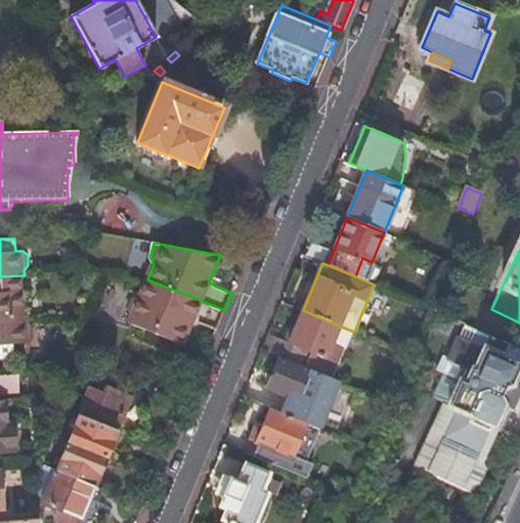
[(25,275),(0,276),(0,317),(27,316),(27,309),(31,305),(30,295),(26,291),(22,291),(20,276),(25,276),(25,275)]
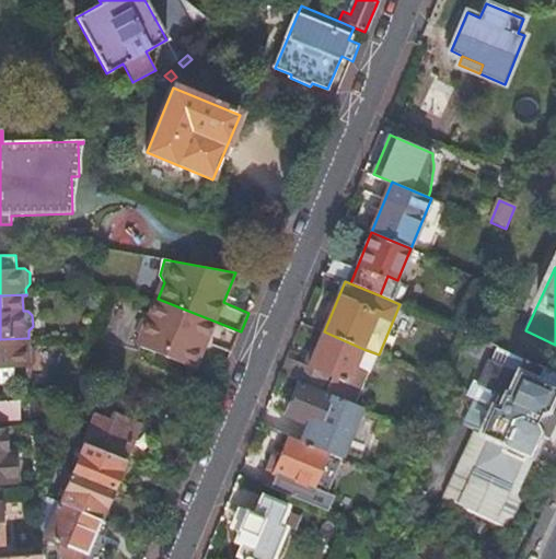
[(241,332),(158,299),(155,302),(150,316),(143,318),(139,329),(142,336),(138,344),(196,368),(207,341),(232,351),(241,332)]
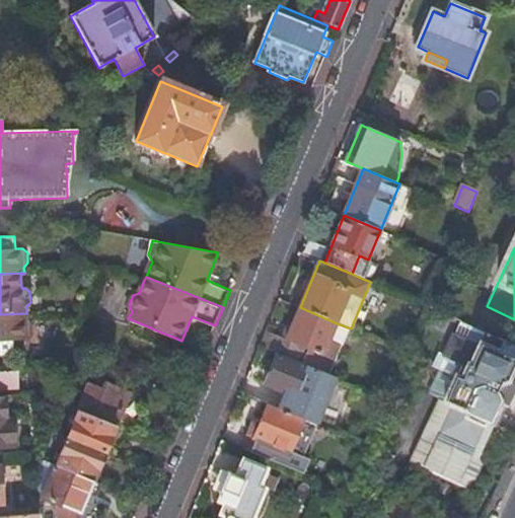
[(263,346),(278,353),(329,374),(342,346),(329,341),(337,323),(300,307),(288,340),(268,331),(263,346)]
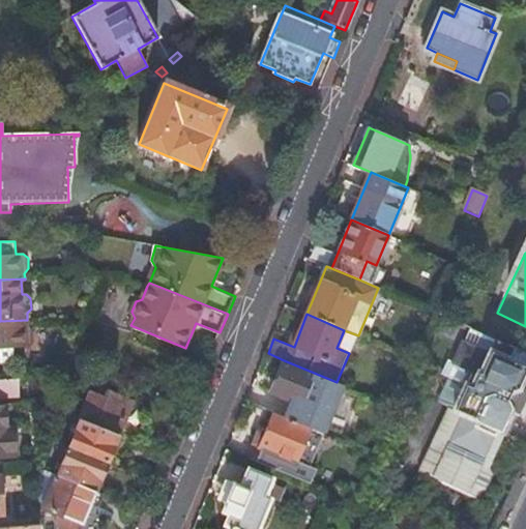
[(27,320),(0,321),(0,362),(23,361),(22,348),(28,347),(33,343),(32,331),(28,327),(27,320)]
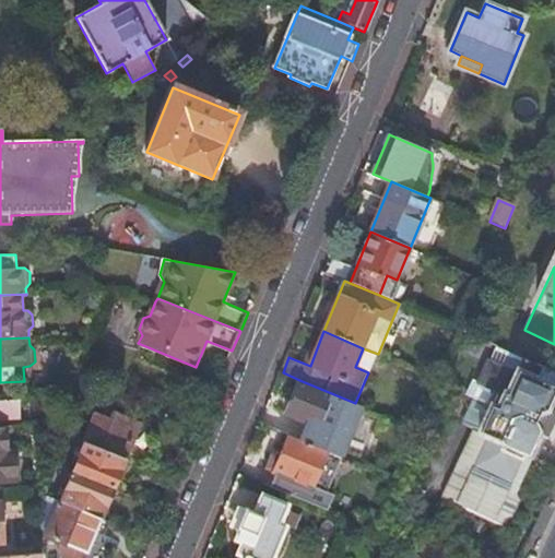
[(518,371),(524,358),(499,346),(493,359),(518,371)]
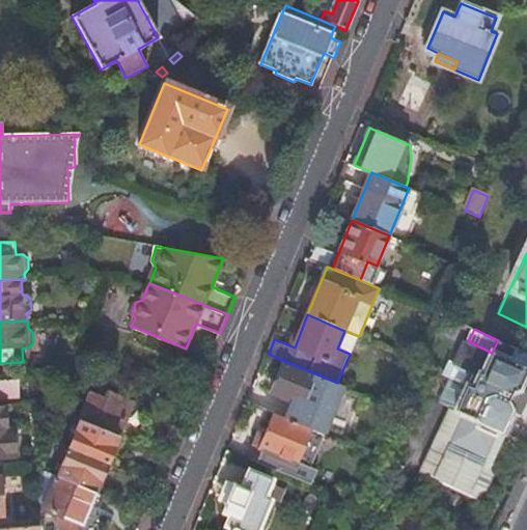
[(515,347),(498,340),(492,353),(468,341),(466,340),(455,362),(475,371),(478,373),(472,387),(468,386),(466,385),(455,408),(449,406),(420,469),(477,495),(480,487),(487,485),(493,472),(491,466),(506,431),(500,428),(508,411),(515,414),(525,393),(518,389),(526,371),(526,368),(508,360),(515,347)]
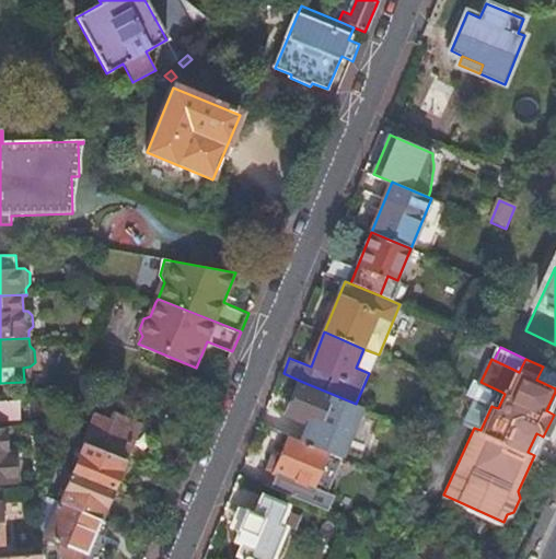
[(555,372),(543,367),(536,380),(555,388),(555,372)]
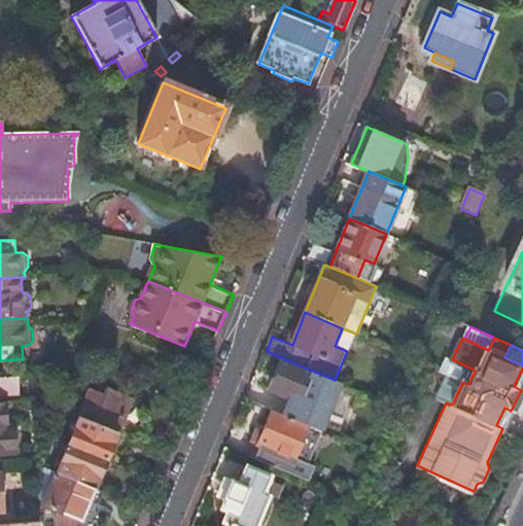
[(472,369),(452,359),(447,357),(441,372),(462,382),(464,383),(472,369)]
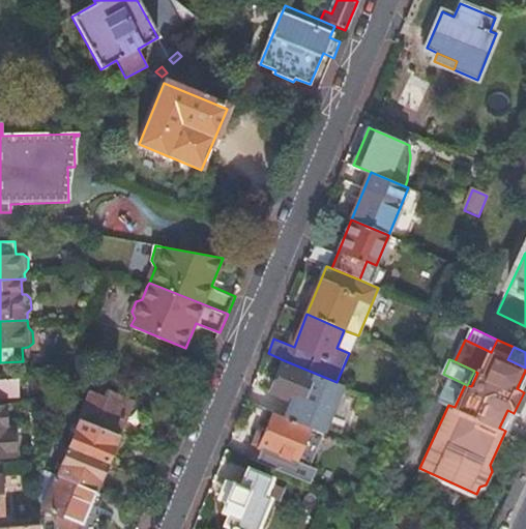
[(271,391),(293,400),(286,417),(323,432),(343,384),(337,382),(284,360),(271,391)]
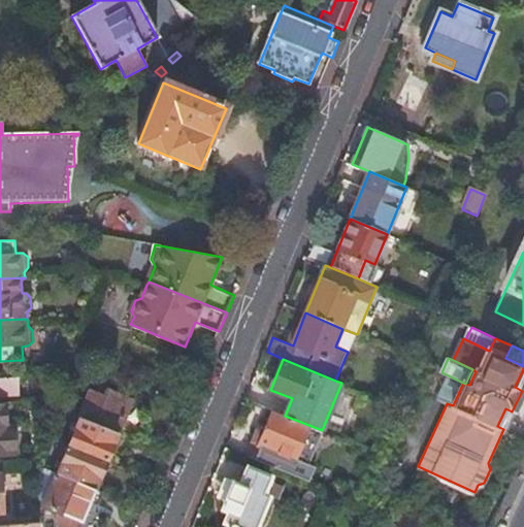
[(19,377),(0,377),(0,394),(19,394),(19,377)]
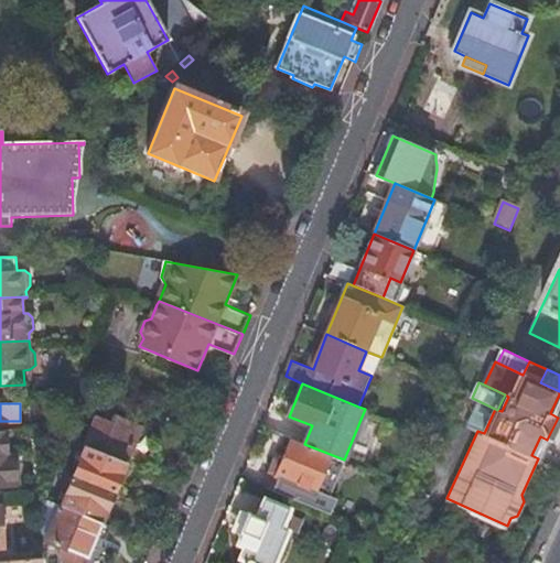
[(74,477),(114,493),(139,433),(141,426),(115,417),(112,422),(98,417),(85,446),(86,446),(74,477)]
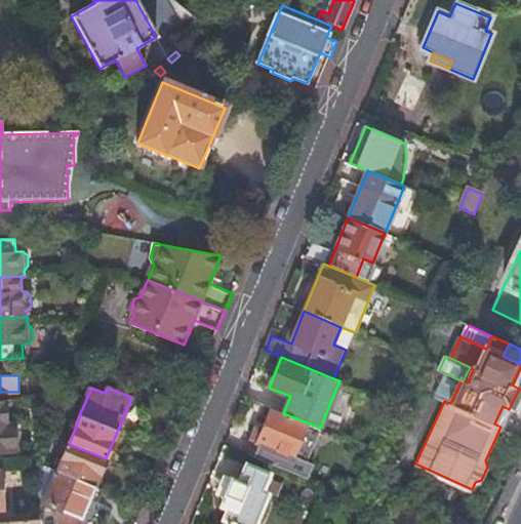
[(5,402),(0,402),(0,454),(16,453),(15,425),(6,425),(5,402)]
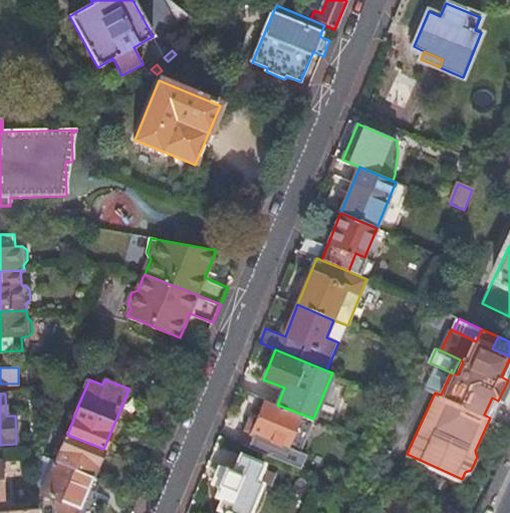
[(314,420),(313,419),(277,405),(267,400),(258,422),(251,419),(246,431),(255,434),(250,448),(301,469),(307,455),(301,452),(314,420)]
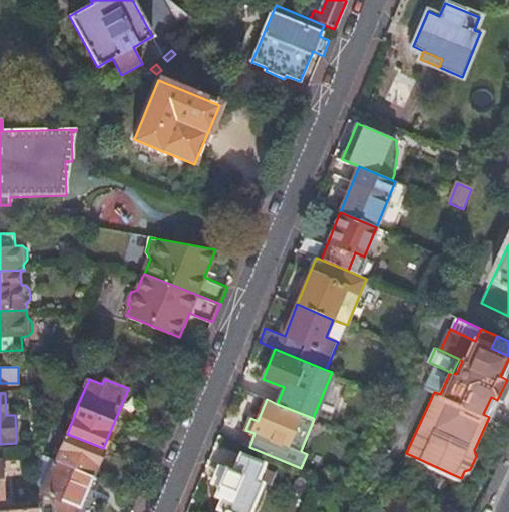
[(92,476),(103,448),(67,434),(56,461),(92,476)]
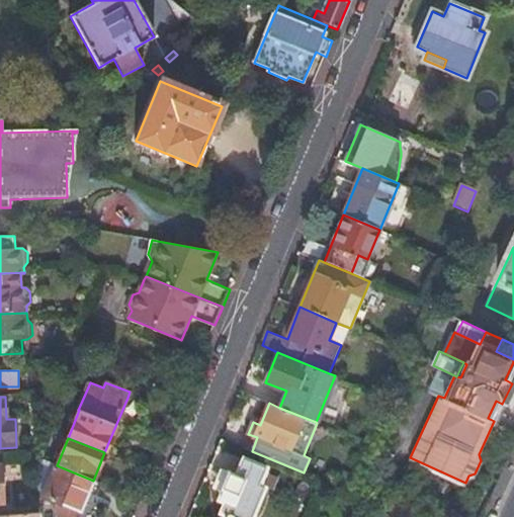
[(226,502),(222,512),(232,516),(252,516),(265,488),(260,485),(266,467),(243,458),(236,476),(229,472),(222,489),(224,490),(220,499),(226,502)]
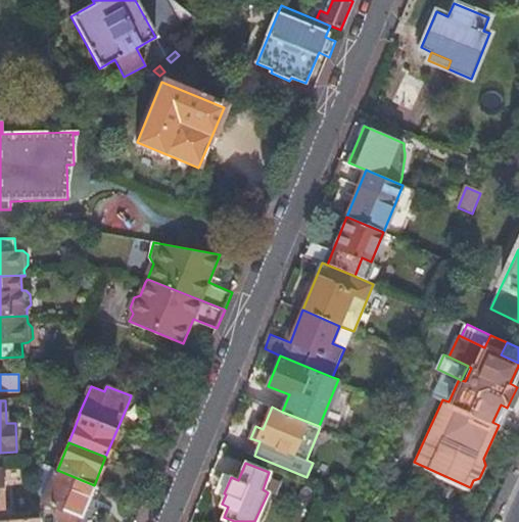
[(94,501),(100,487),(94,485),(57,470),(47,466),(36,466),(42,521),(79,521),(80,518),(88,499),(94,501)]
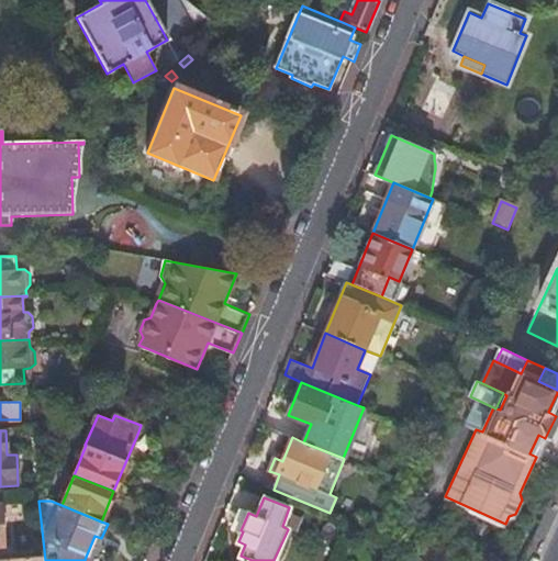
[(109,524),(108,524),(101,538),(95,536),(86,557),(85,560),(99,560),(104,550),(99,548),(109,524)]
